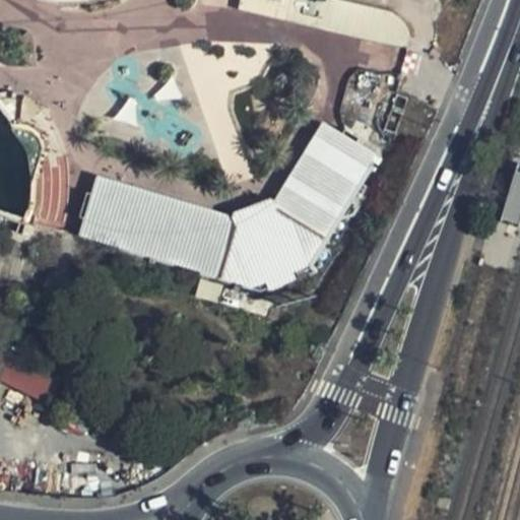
[(332,0),(240,0),(239,9),(377,43),(408,46),(410,36),(392,13),(332,0)]
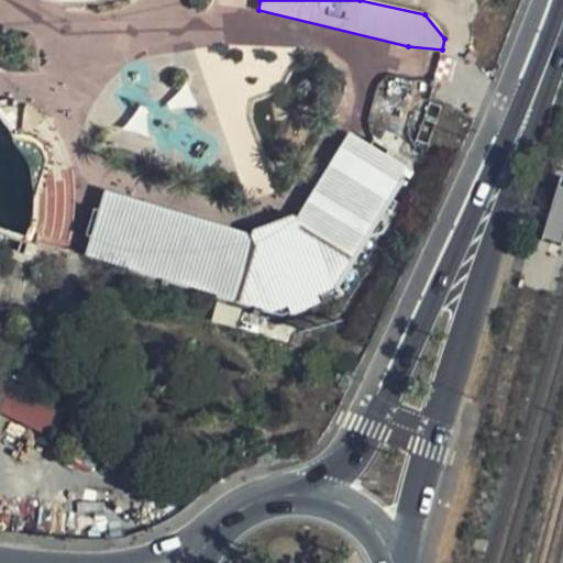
[(91,235),(87,254),(276,310),(290,304),(294,312),(322,301),(319,294),(334,287),(396,185),(407,165),(389,154),(392,150),(374,140),(372,144),(360,136),(350,131),(298,217),(297,213),(275,222),(253,230),(254,233),(105,189),(102,200),(100,209),(95,208),(87,234),(91,235)]
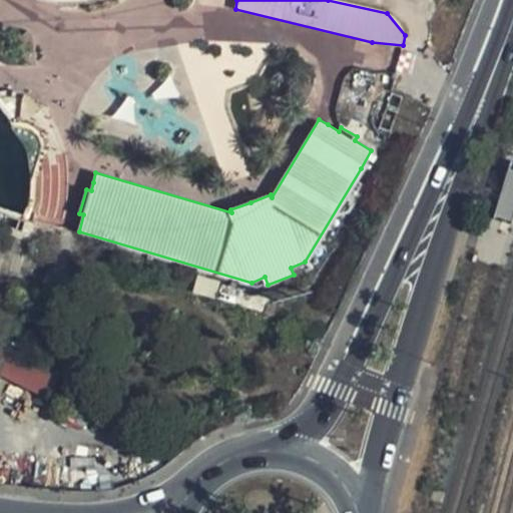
[(510,220),(512,209),(512,163),(509,162),(493,215),(510,220)]
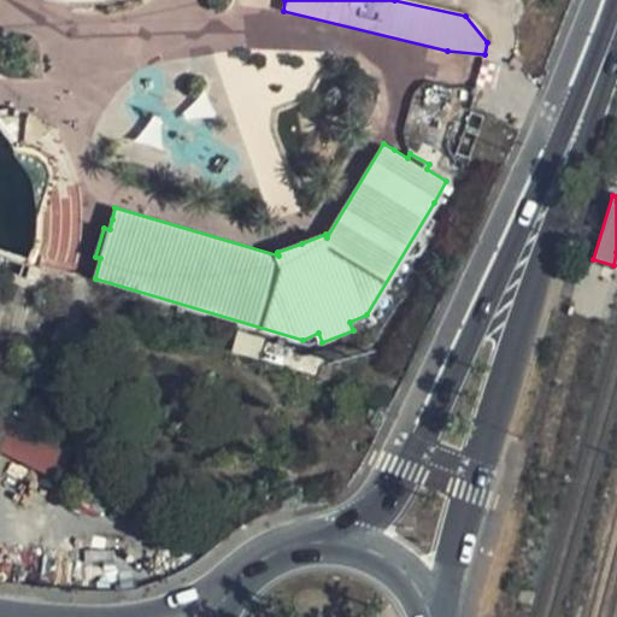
[(0,351),(3,353),(12,356),(17,338),(0,331),(0,351)]
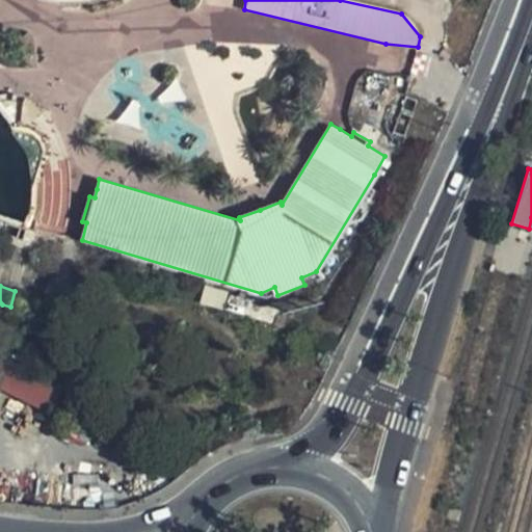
[(0,312),(0,325),(7,328),(15,308),(10,307),(2,304),(0,312)]
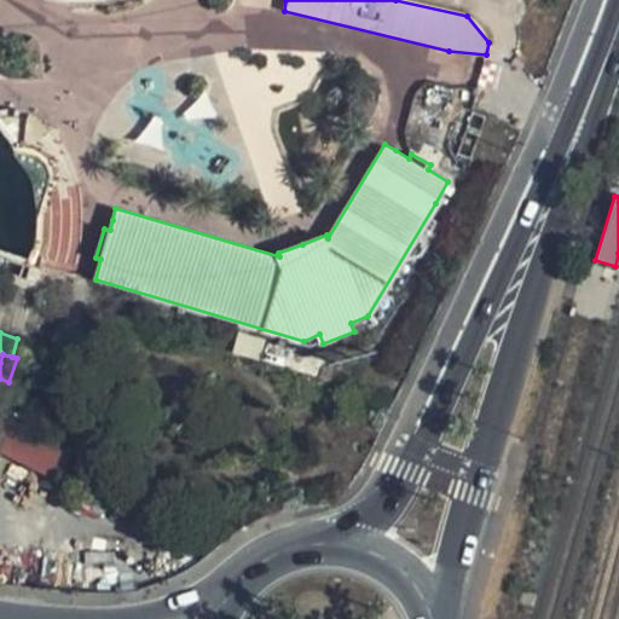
[(0,379),(0,403),(9,406),(16,385),(9,382),(0,379)]
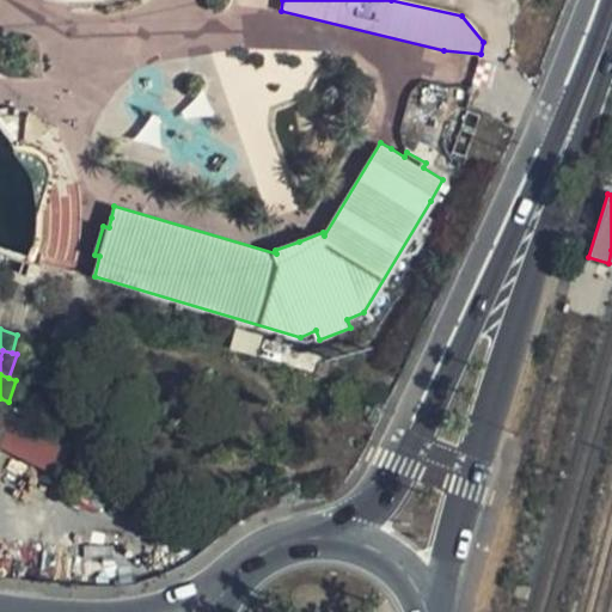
[(0,398),(0,441),(14,412),(18,407),(8,402),(0,398)]
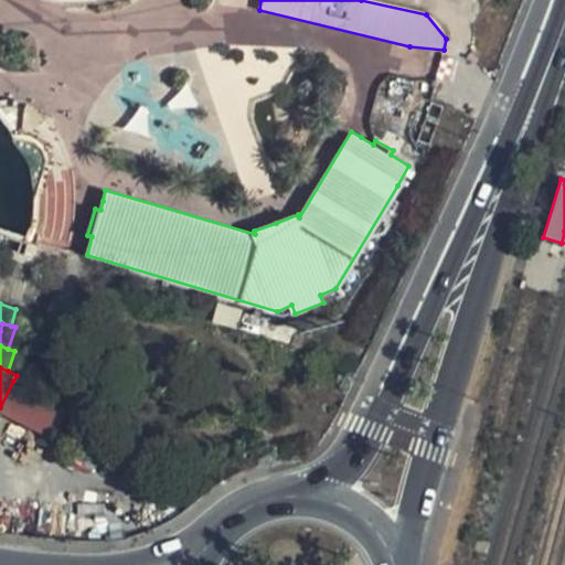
[(13,381),(0,407),(0,409),(53,436),(68,408),(13,381)]
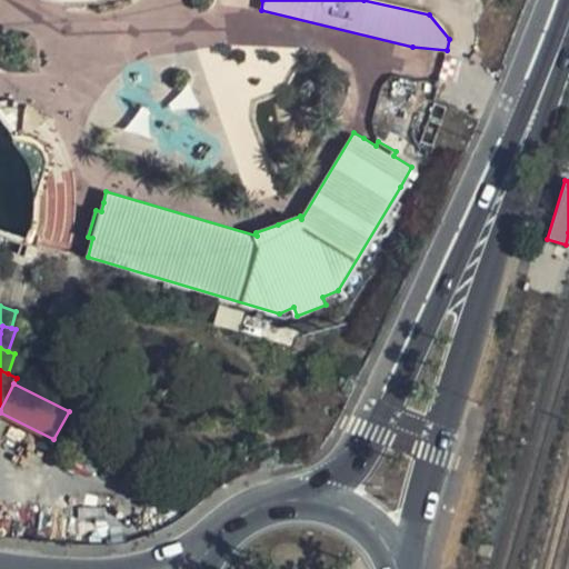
All buildings are outlined.
